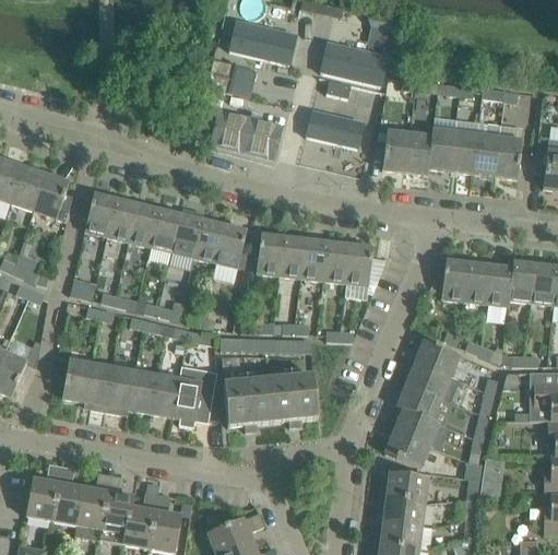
[(299,9),(333,15),(335,7),(301,0),(299,9)]
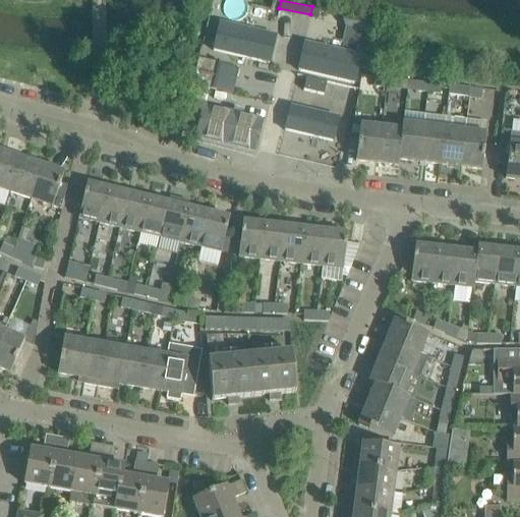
[(349,14),(347,24),(369,30),(371,18),(349,14)]
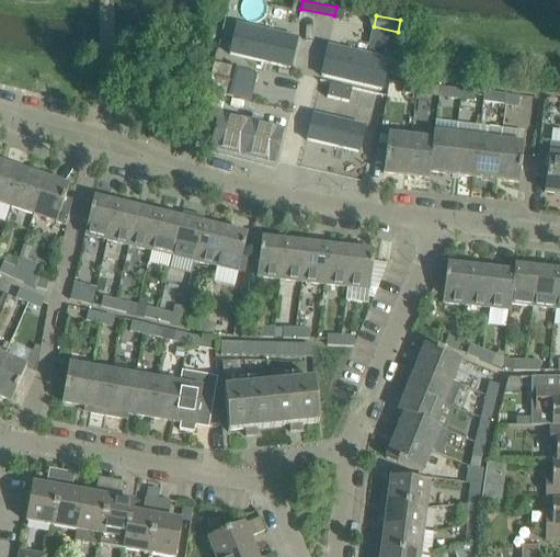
[(238,21),(230,50),(290,65),(293,53),(297,35),(238,21)]
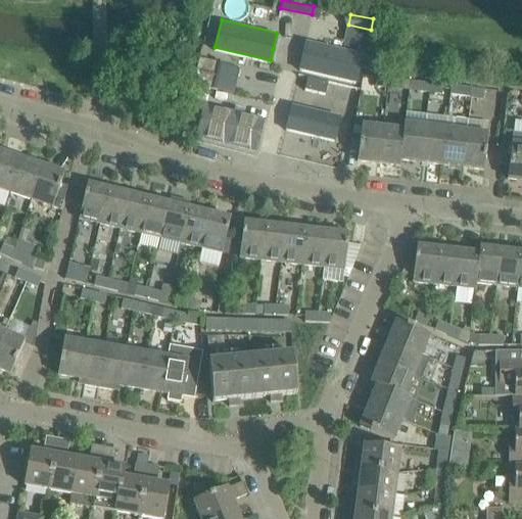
[(306,40),(300,67),(357,81),(363,52),(306,40)]
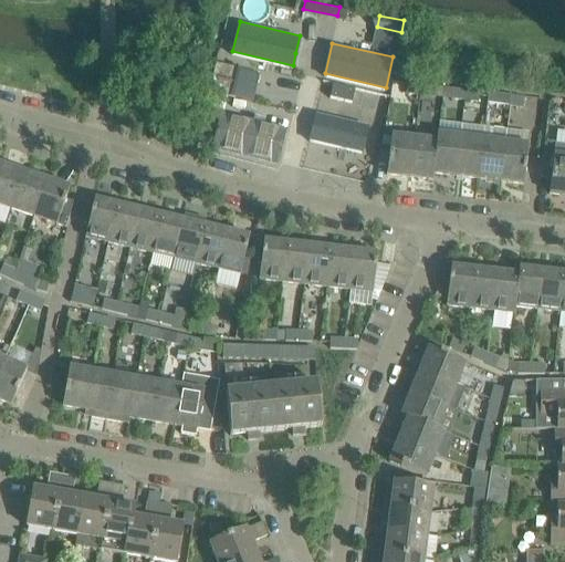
[(220,71),(218,81),(228,83),(226,92),(237,94),(242,68),(232,65),(230,73),(220,71)]
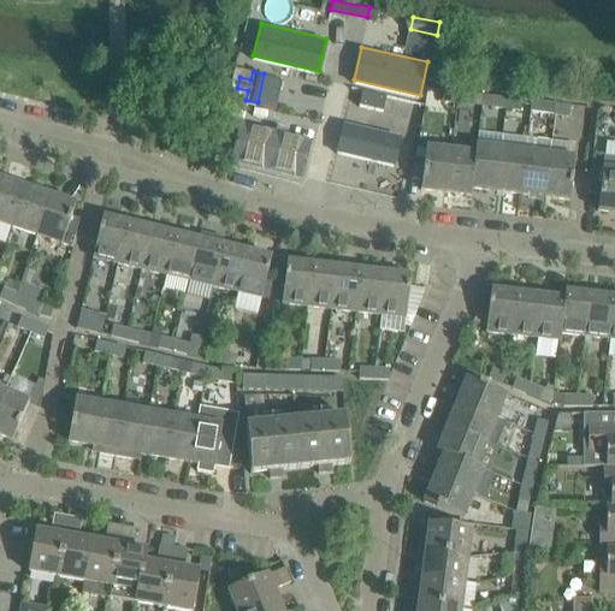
[(459,88),(444,87),(443,98),(457,99),(459,88)]
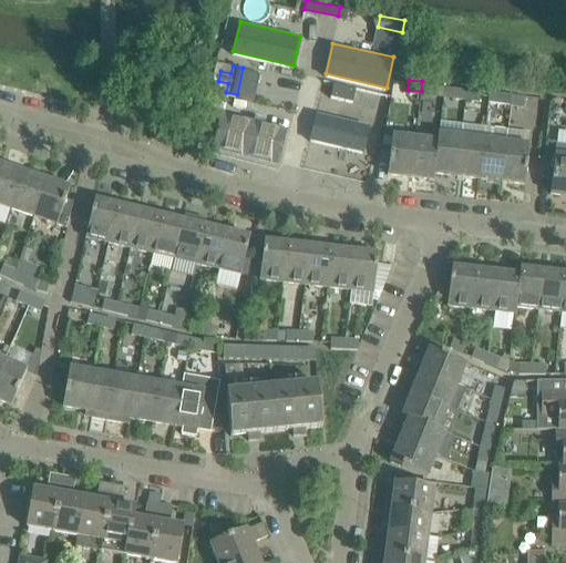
[(335,81),(331,95),(353,100),(357,86),(335,81)]
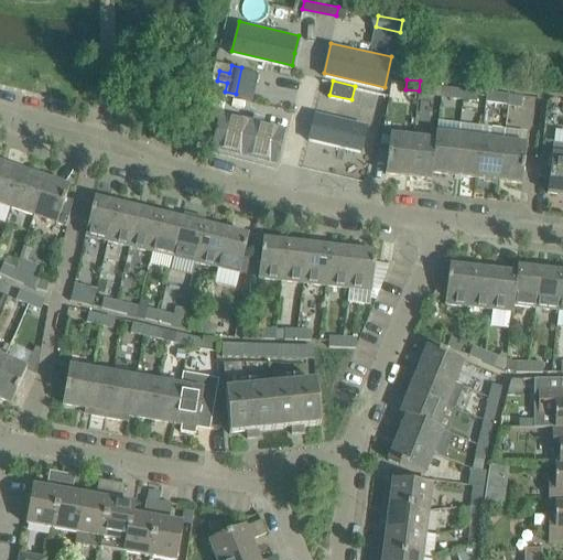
[(420,81),(419,90),(442,94),(443,84),(420,81)]
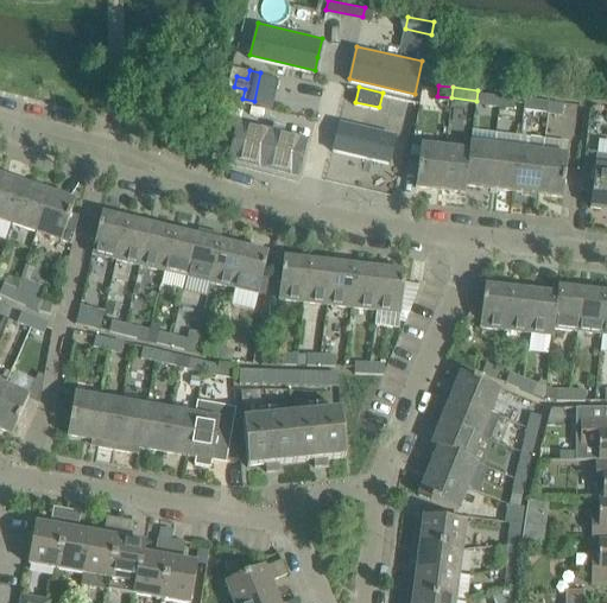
[(526,96),(525,107),(533,107),(549,109),(550,99),(542,97),(543,90),(528,89),(526,96)]
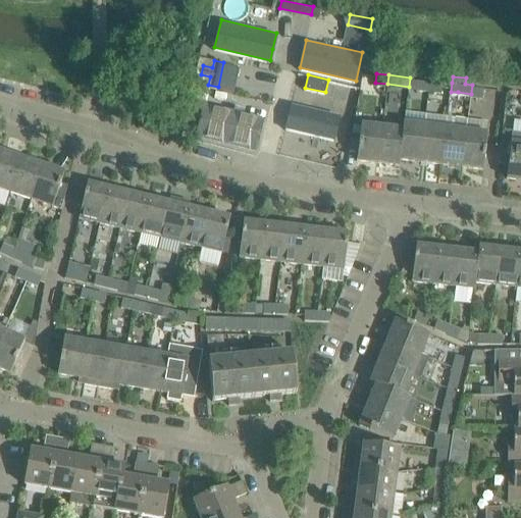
[(430,80),(417,79),(410,78),(409,87),(429,89),(430,80)]
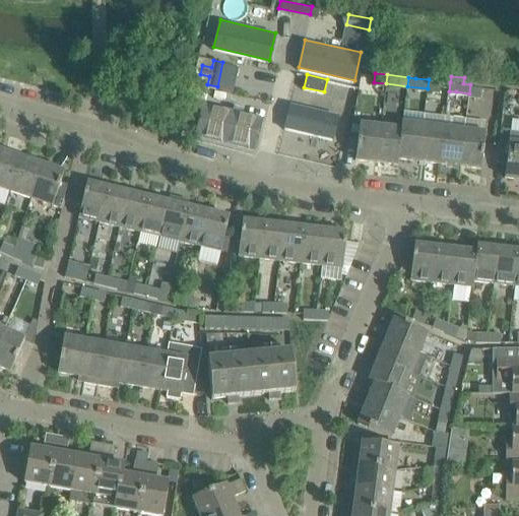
[(428,88),(440,90),(441,81),(429,79),(428,88)]
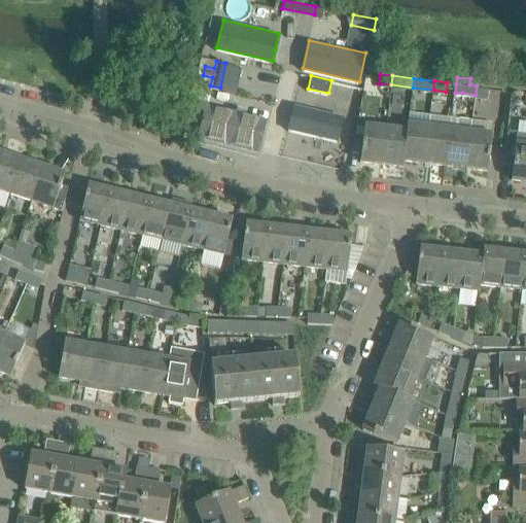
[(476,95),(487,96),(488,86),(477,85),(476,95)]
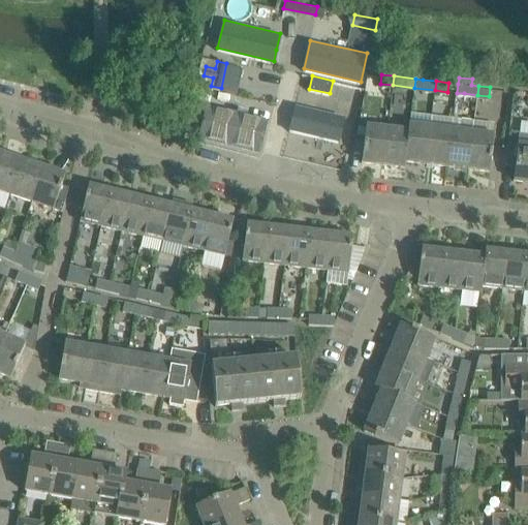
[(204,104),(197,131),(259,147),(266,120),(204,104)]
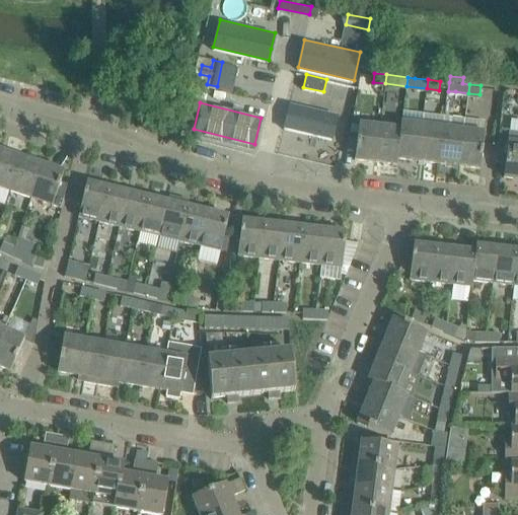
[(290,102),(285,127),(331,137),(338,114),(290,102)]
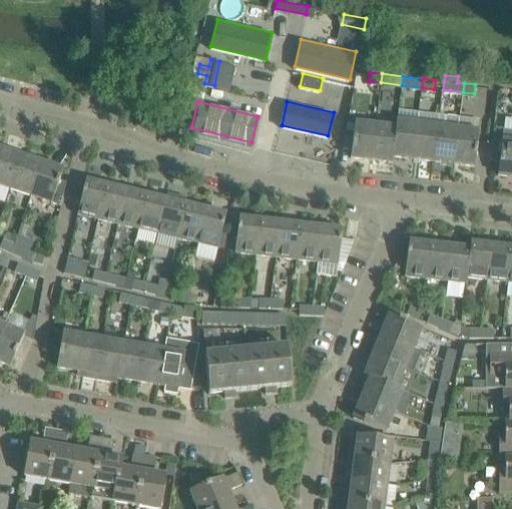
[(393,160),(394,154),(398,118),(397,118),(396,124),(376,122),(372,157),(393,160)]
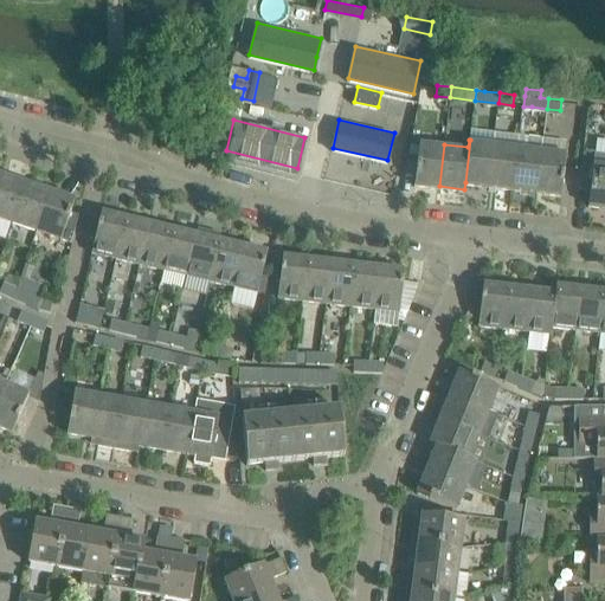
[(465,182),(489,185),(494,142),(470,140),(465,182)]
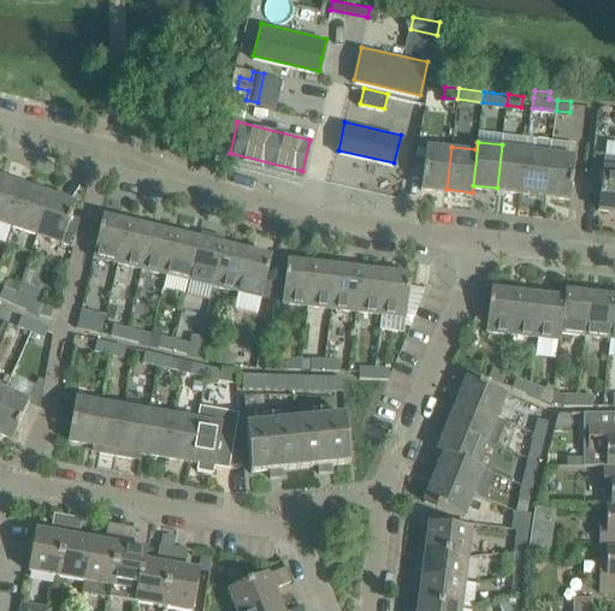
[(447,189),(451,147),(426,143),(426,144),(418,143),(417,153),(425,154),(425,162),(421,187),(447,189)]
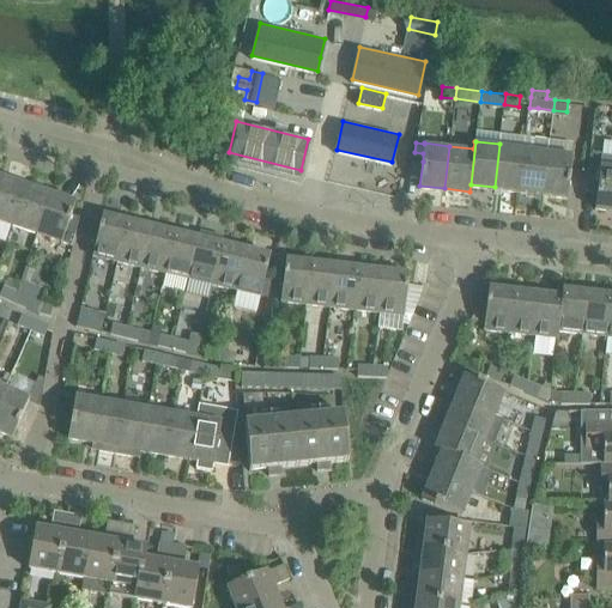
[(495,187),(519,189),(525,147),(500,144),(495,187)]
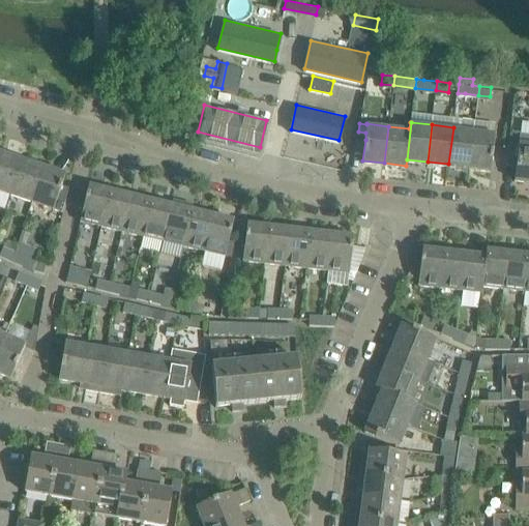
[(448,164),(470,167),(474,129),(453,127),(448,164)]
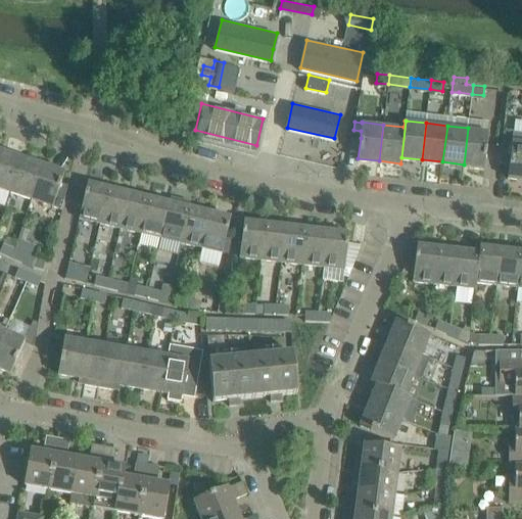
[(464,164),(484,167),(486,146),(488,131),(468,128),(464,164)]
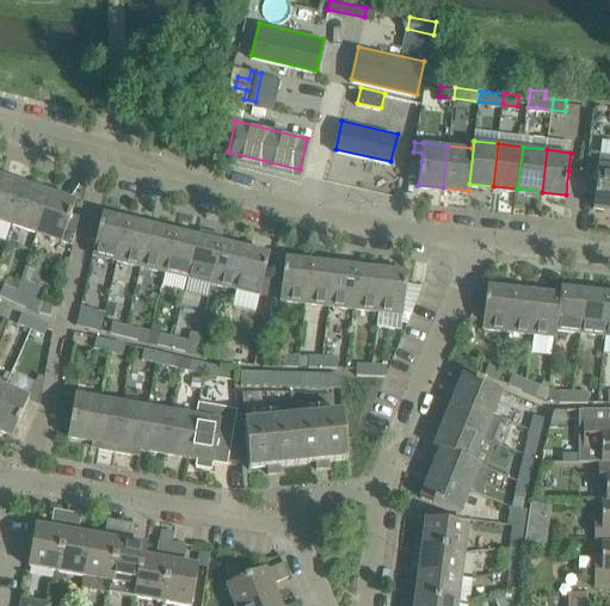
[(596,189),(593,205),(609,206),(609,153),(601,152),(599,152),(598,162),(597,181),(596,189)]
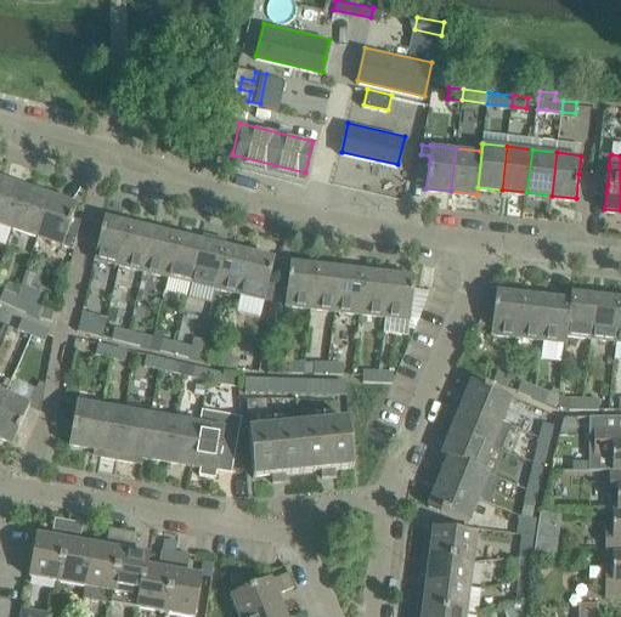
[(0,221),(13,226),(27,186),(1,177),(0,181),(0,221)]
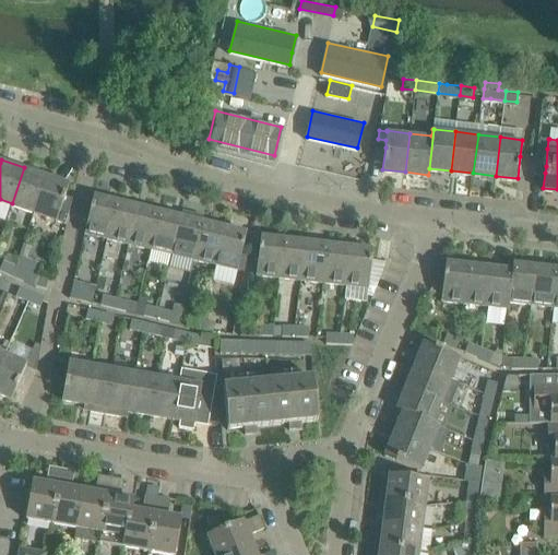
[(12,203),(34,211),(47,175),(24,167),(12,203)]
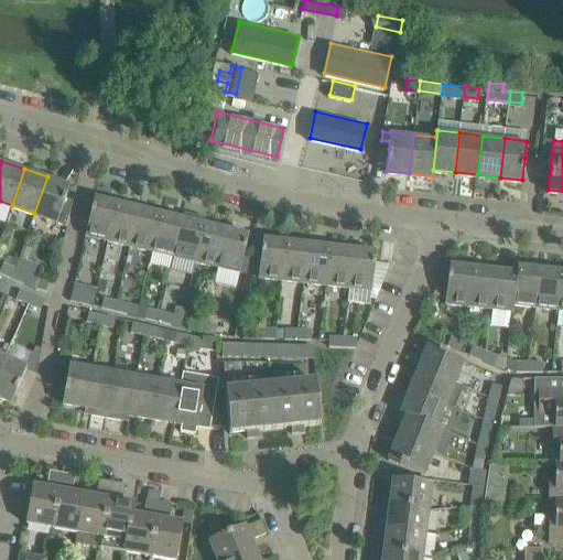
[(47,176),(34,213),(57,221),(66,224),(71,210),(71,208),(74,198),(66,196),(71,184),(47,176)]
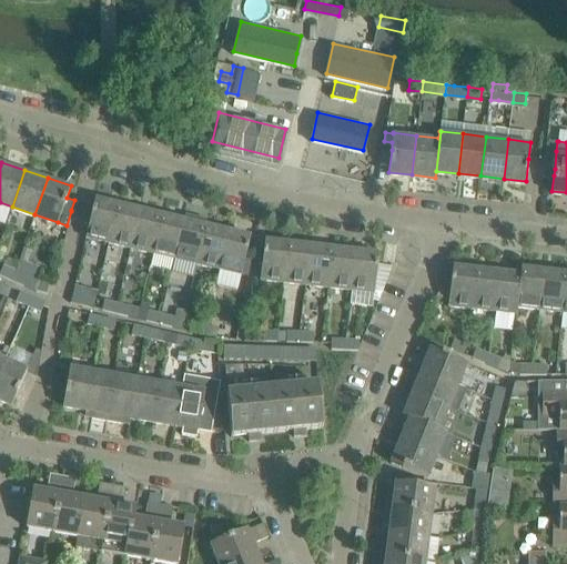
[(87,234),(109,240),(118,202),(95,197),(87,234)]
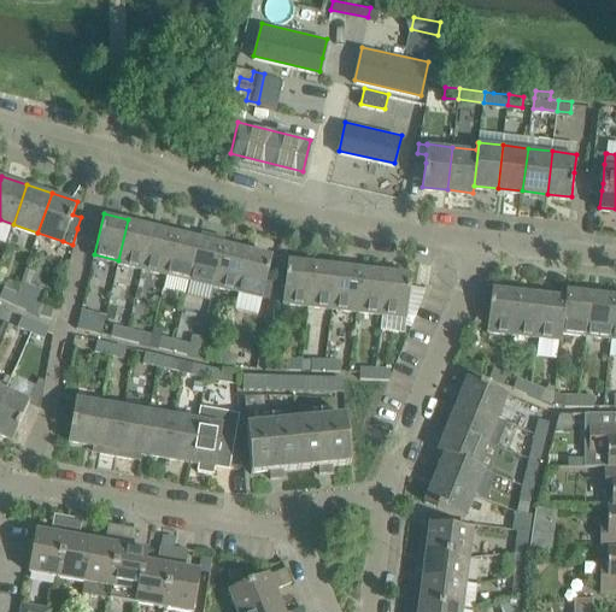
[(142,266),(152,225),(128,219),(118,260),(142,266)]
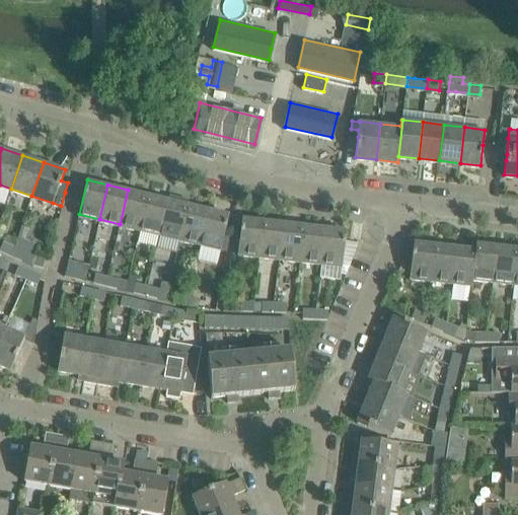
[(148,195),(128,190),(120,224),(140,229),(148,195)]
